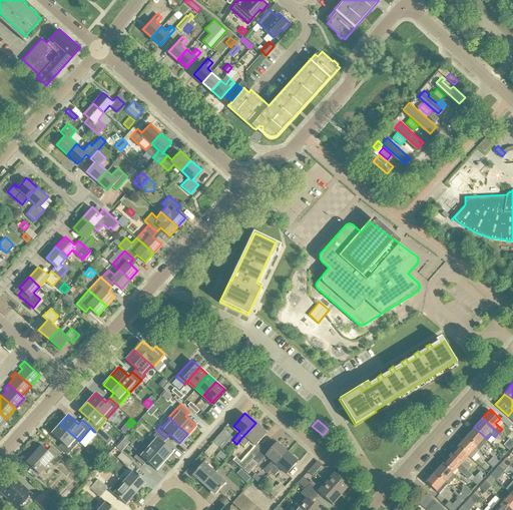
[(238,441),(239,441),(243,445),(248,439),(254,444),(266,432),(255,423),(238,441)]
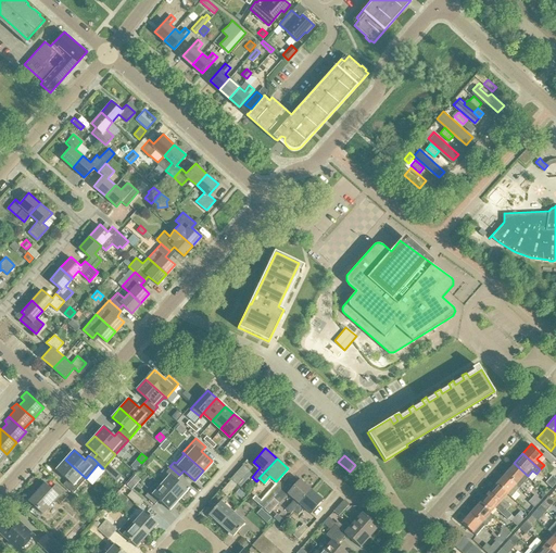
[(73,492),(86,478),(65,460),(57,468),(67,478),(63,484),(73,492)]
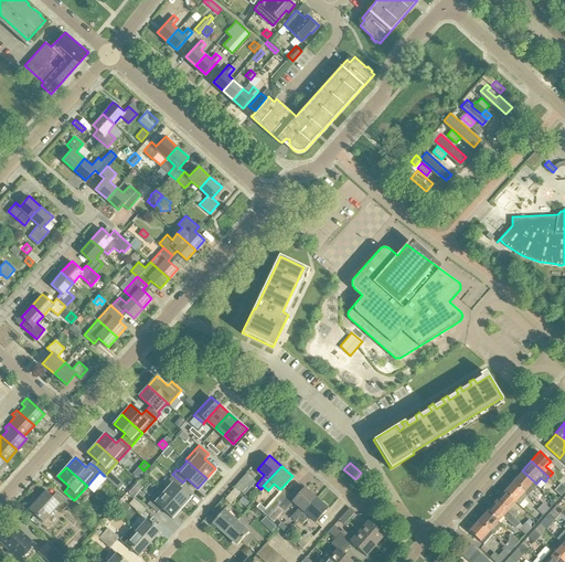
[(234,485),(240,490),(253,475),(247,470),(234,485)]
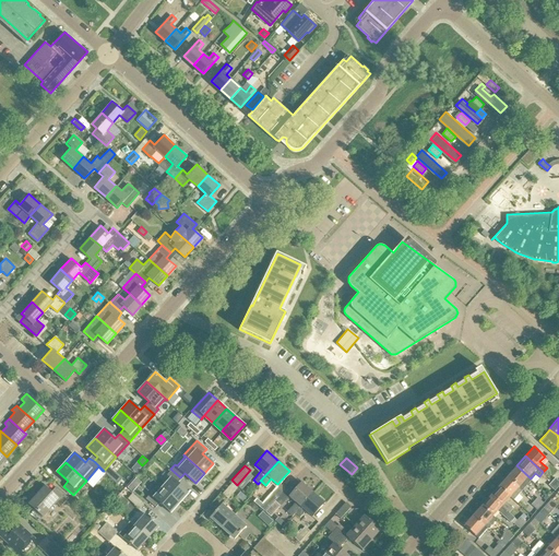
[(516,465),(508,475),(522,488),(531,478),(516,465)]
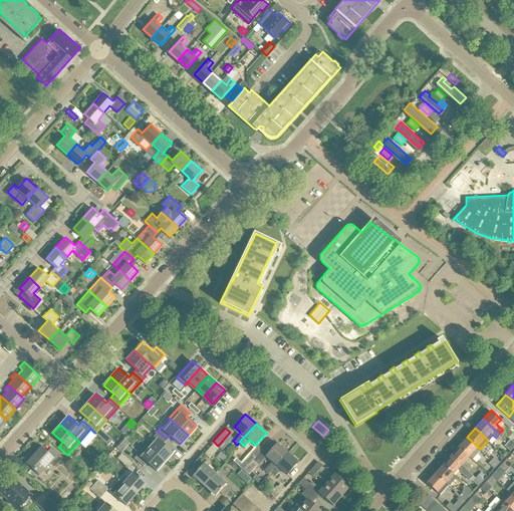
[(146,444),(165,461),(173,452),(163,443),(166,439),(157,431),(153,436),(157,439),(150,447),(146,444)]
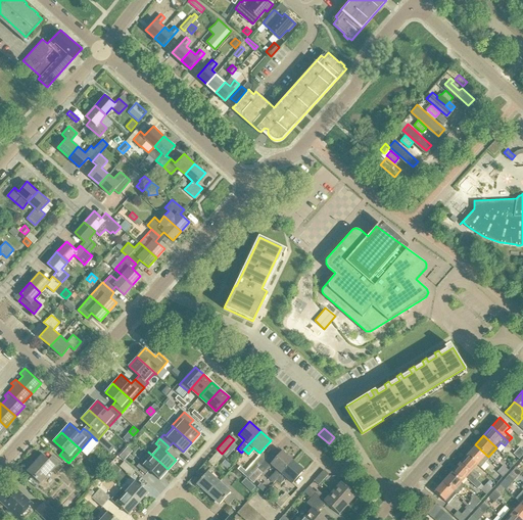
[(467,454),(477,463),(480,466),(488,457),(475,444),(467,454)]
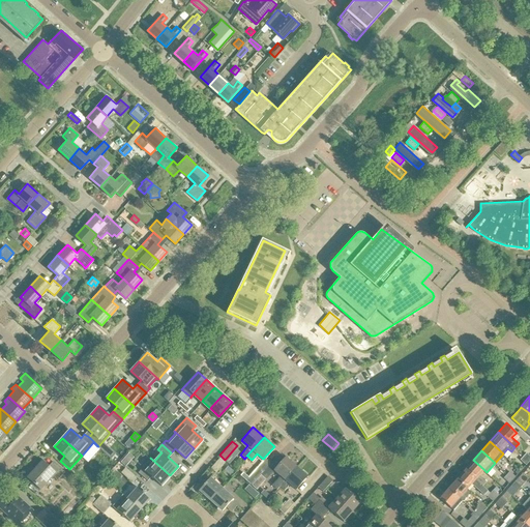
[(529,460),(523,455),(520,458),(526,463),(529,460)]
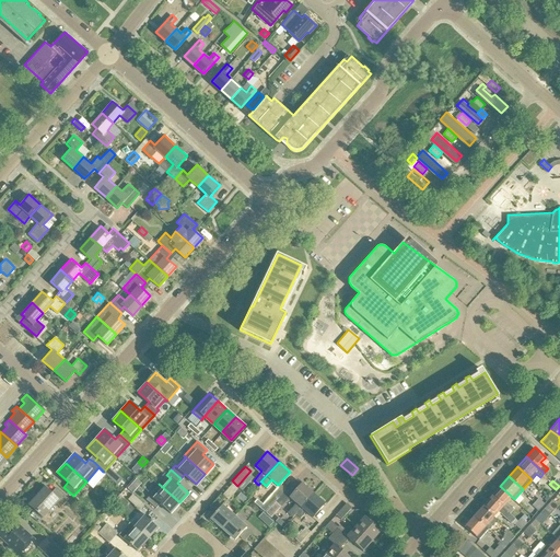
[(132,491),(137,486),(132,482),(128,487),(132,491)]
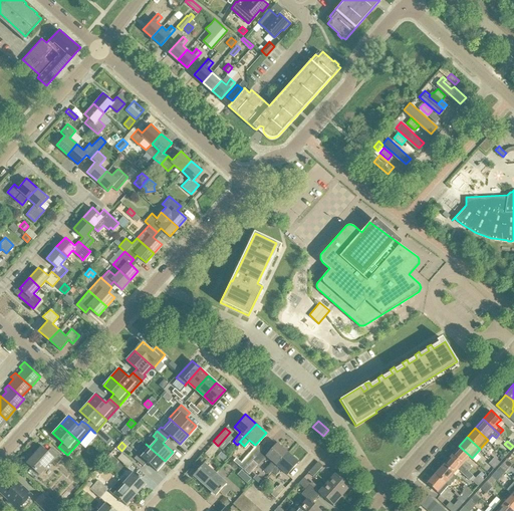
[(204,452),(210,457),(218,447),(213,442),(204,452)]
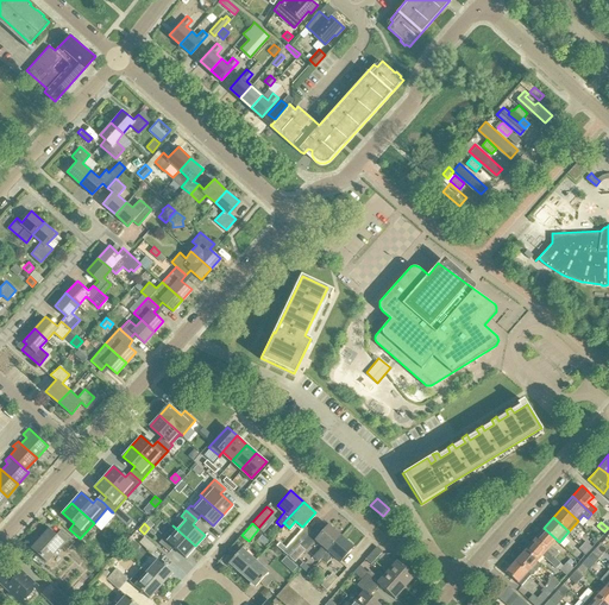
[(319,560),(321,556),(340,535),(328,523),(315,539),(322,544),(313,555),(319,560)]
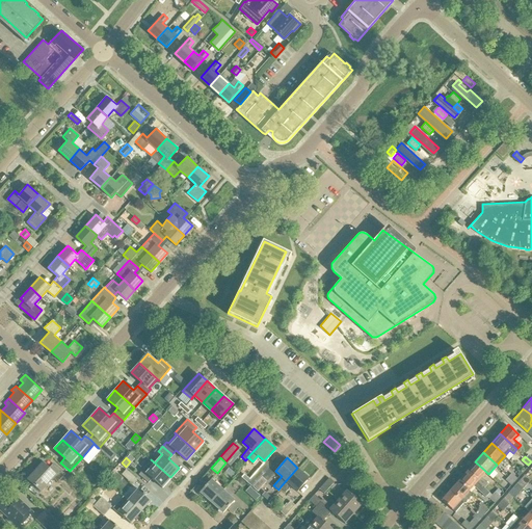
[(162,486),(170,477),(151,459),(138,473),(148,481),(152,477),(162,486)]
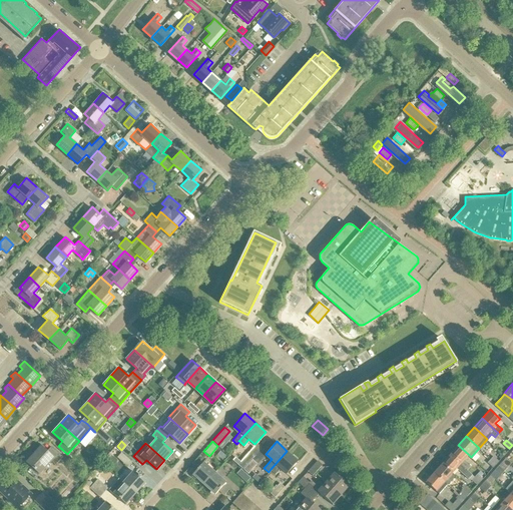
[(26,461),(39,473),(51,459),(55,463),(62,455),(51,445),(47,450),(41,445),(26,461)]
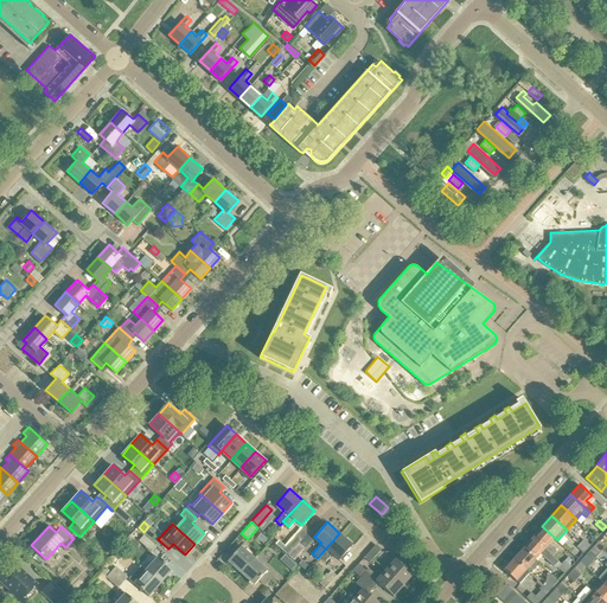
[(542,526),(532,537),(553,555),(557,550),(549,541),(554,537),(542,526)]
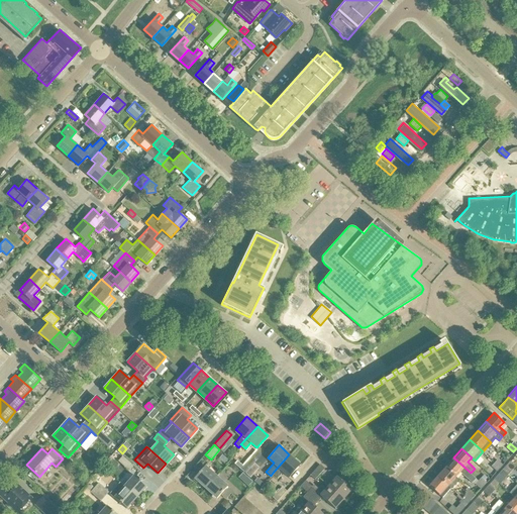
[(117,458),(128,469),(133,464),(121,453),(117,458)]
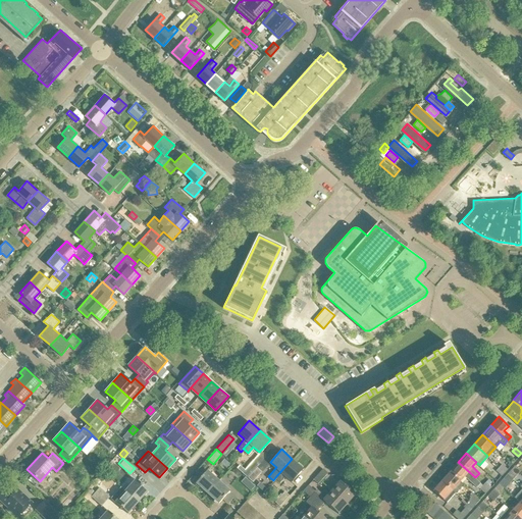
[(237,467),(247,475),(259,462),(255,458),(245,468),(240,464),(237,467)]
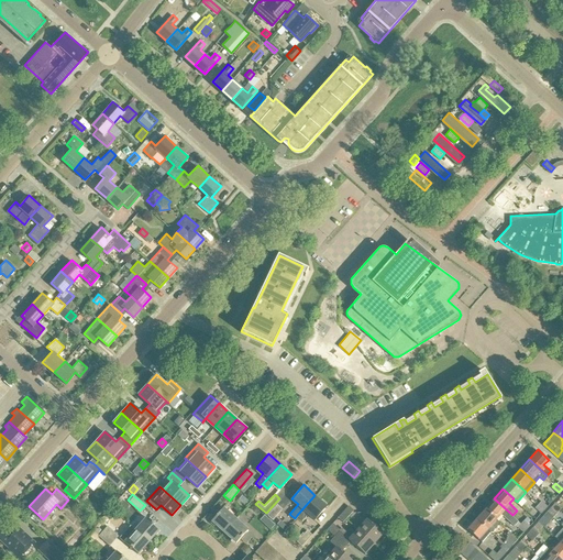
[(297,515),(302,519),(308,513),(313,519),(327,504),(316,494),(315,495),(297,515)]
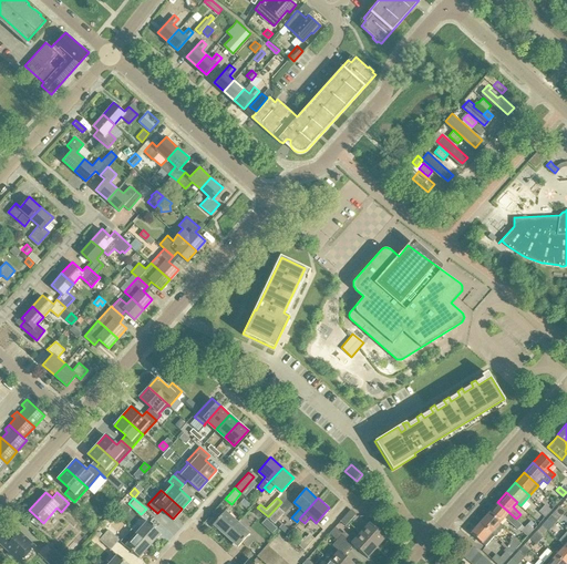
[(497,502),(488,512),(500,522),(505,516),(517,527),(522,523),(516,519),(497,502)]
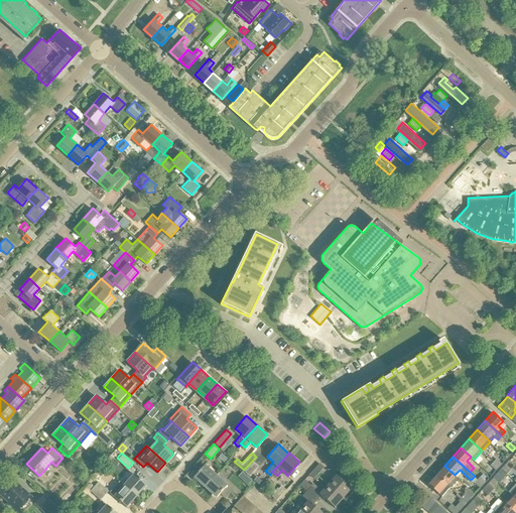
[(245,471),(250,475),(259,465),(254,461),(245,471)]
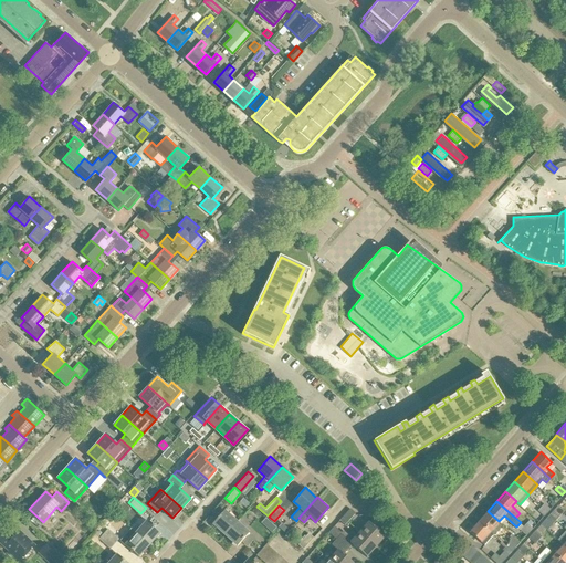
[(547,511),(541,506),(537,509),(544,514),(547,511)]
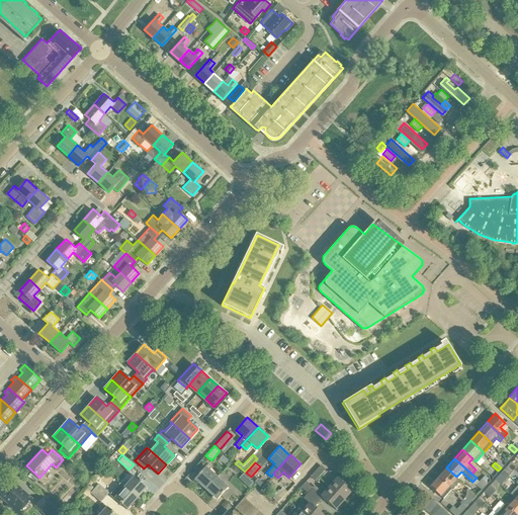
[(311,475),(316,479),(325,467),(321,463),(311,475)]
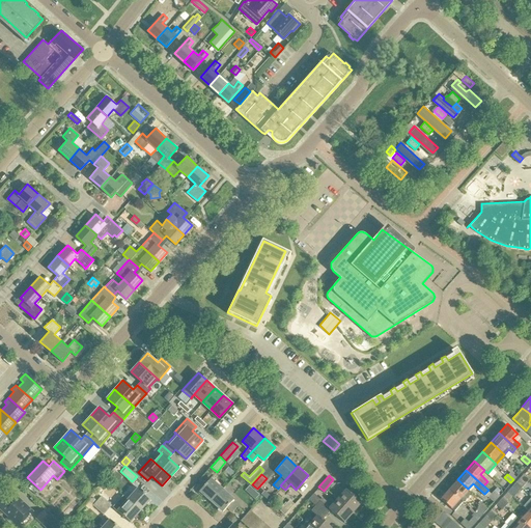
[(200,490),(212,500),(222,488),(211,477),(200,490)]
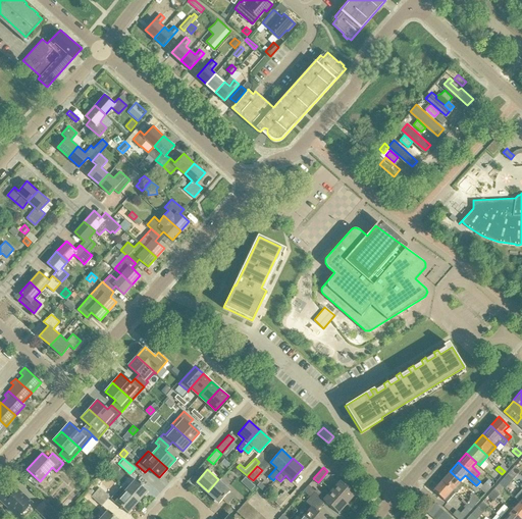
[(450,471),(441,480),(452,489),(460,480),(450,471)]
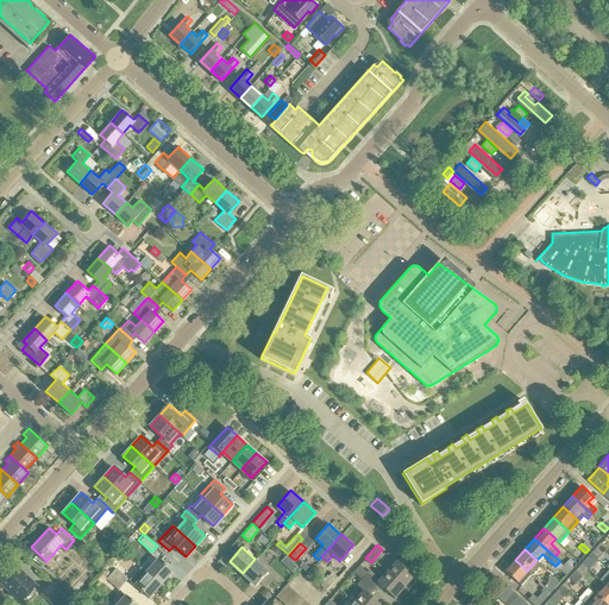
[(598,558),(591,552),(588,555),(595,561),(598,558)]
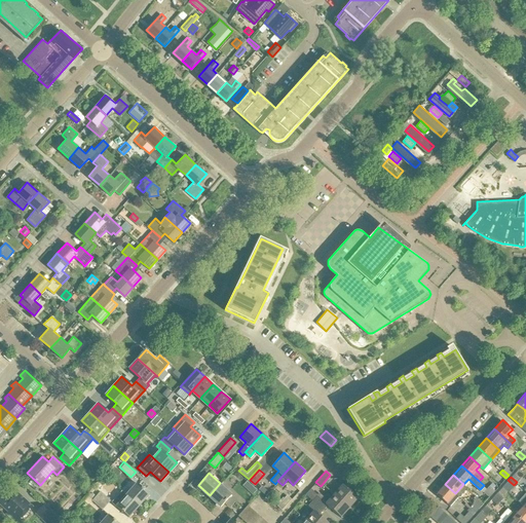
[(137,482),(126,493),(139,505),(149,493),(137,482)]
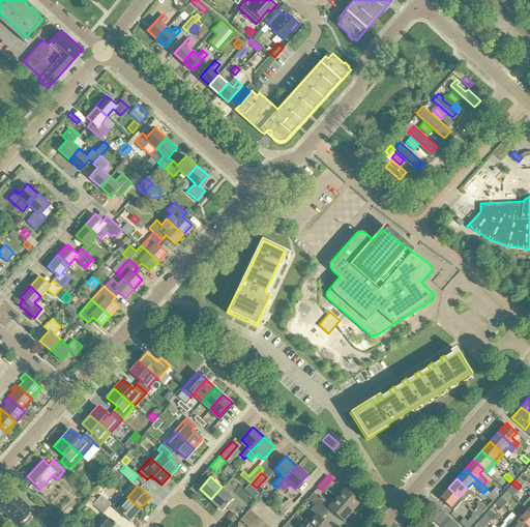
[(222,487),(211,499),(223,509),(233,497),(222,487)]
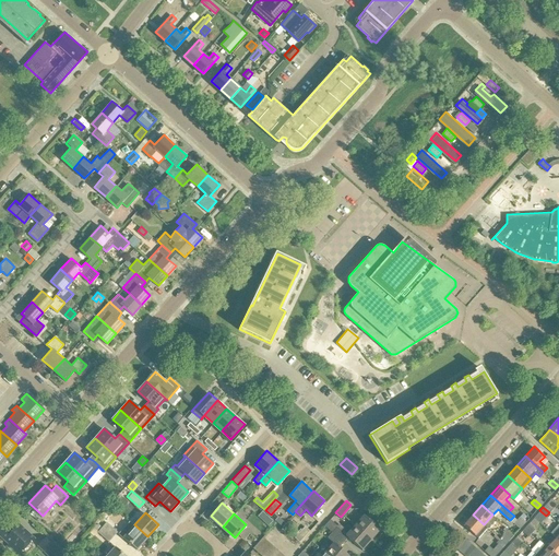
[(268,513),(263,519),(269,524),(273,519),(268,513)]
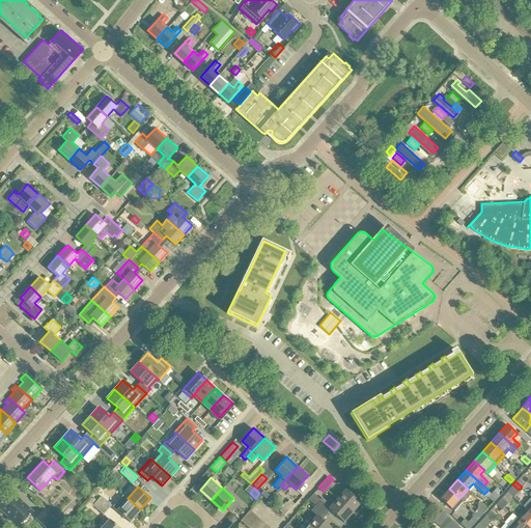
[(345,488),(337,497),(353,511),(361,502),(345,488)]
